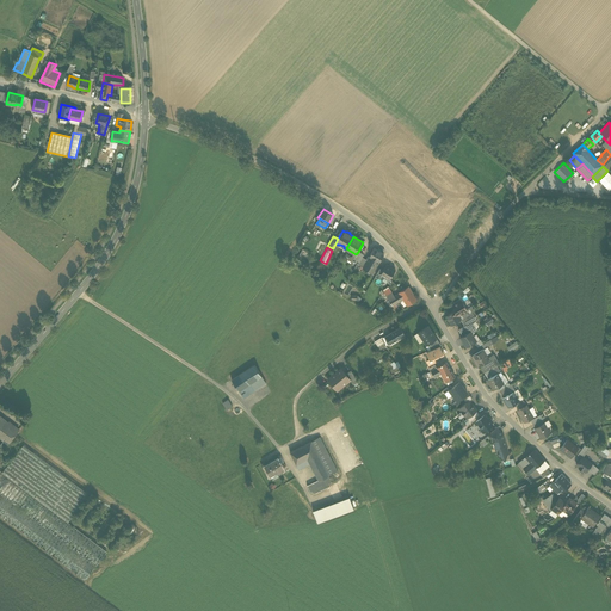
[(369,257),(378,261),(380,261),(384,254),(381,252),(377,250),(377,251),(374,248),(369,257)]
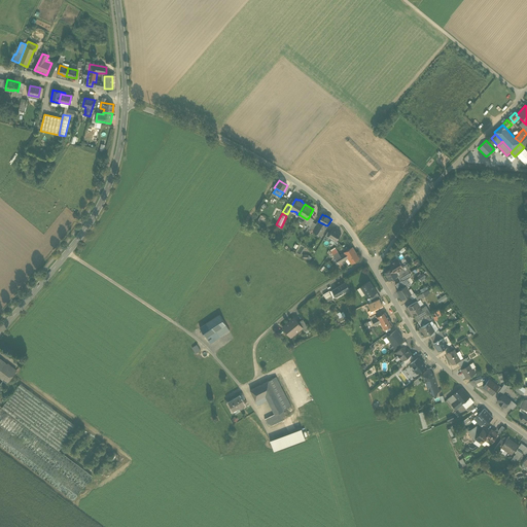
[(316,223),(312,221),(314,219),(309,217),(307,219),(304,224),(309,227),(312,230),(316,223)]
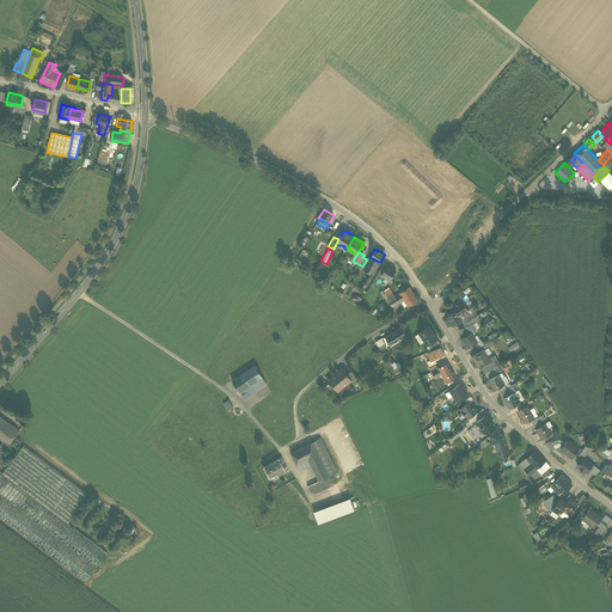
[(373,273),(379,262),(369,257),(368,261),(367,259),(362,267),(373,273)]
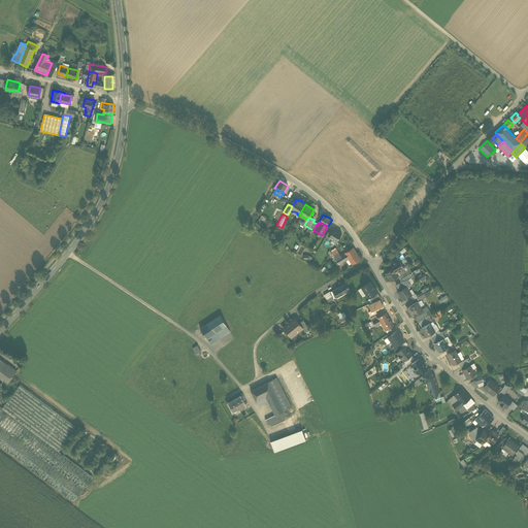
[(330,238),(336,242),(341,233),(334,228),(331,233),(328,237),(330,238)]
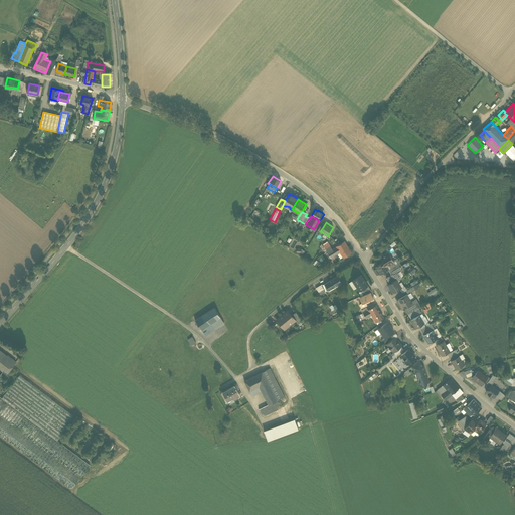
[(326,250),(328,252),(332,249),(328,242),(323,245),(326,250)]
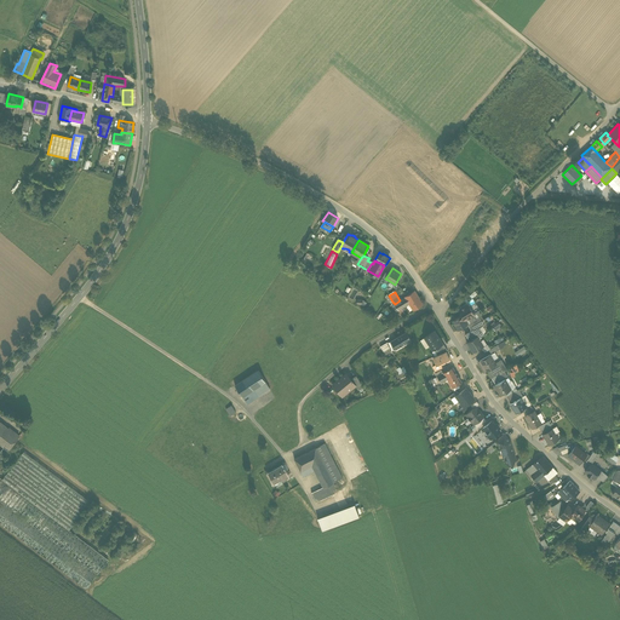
[(414,292),(406,297),(409,303),(413,309),(422,304),(414,292)]
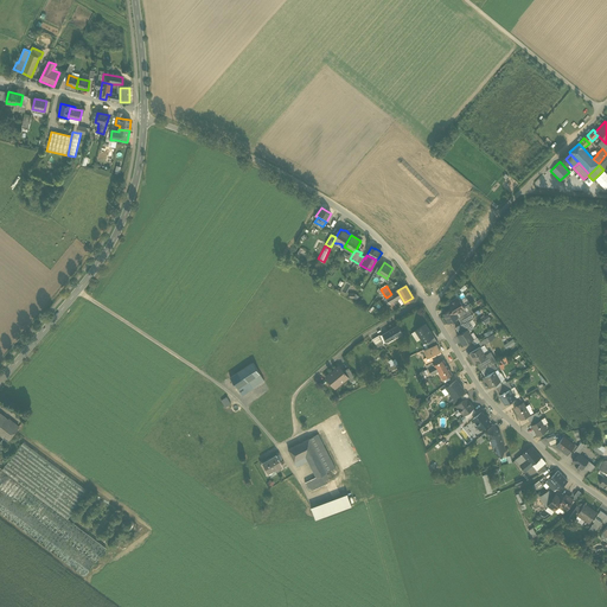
[(393,302),(401,296),(397,291),(391,294),(387,298),(385,298),(390,304),(393,302)]
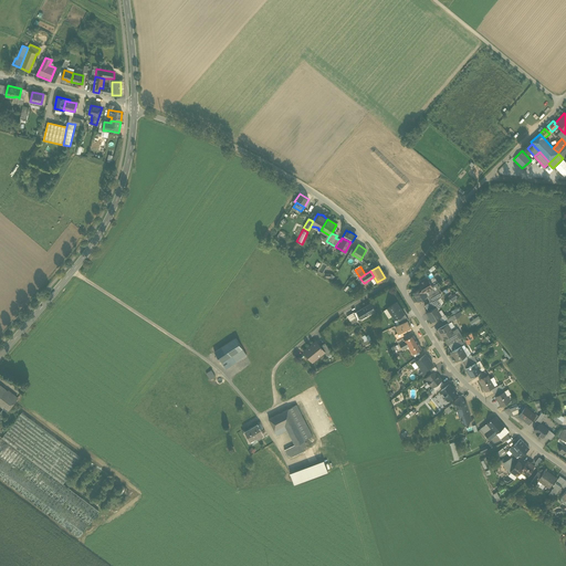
[(421,287),(425,292),(432,287),(427,279),(421,282),(422,283),(419,284),(421,287)]
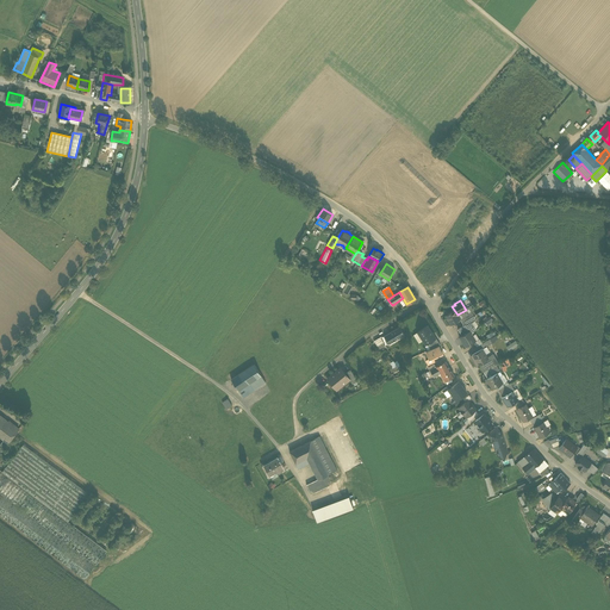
[(460,319),(458,315),(454,310),(446,315),(448,317),(447,318),(450,325),(460,319)]
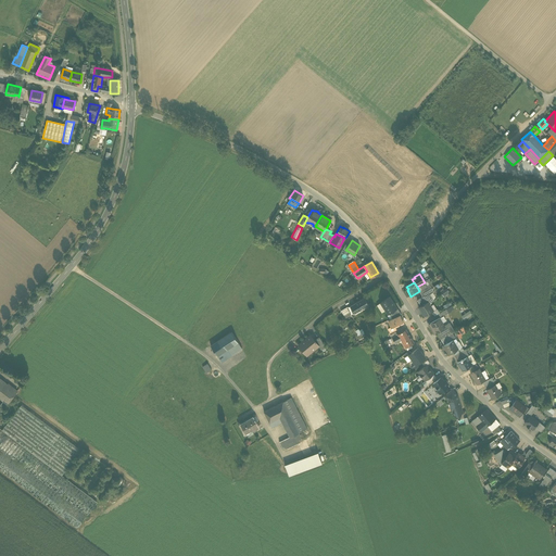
[(420,290),(422,293),(431,288),(429,285),(427,286),(420,290)]
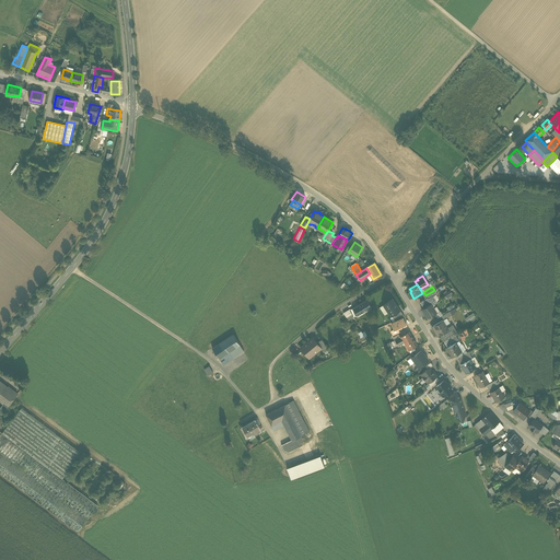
[(420,302),(423,308),(431,304),(432,306),(438,303),(434,298),(432,298),(432,296),(431,295),(427,298),(426,299),(420,302)]
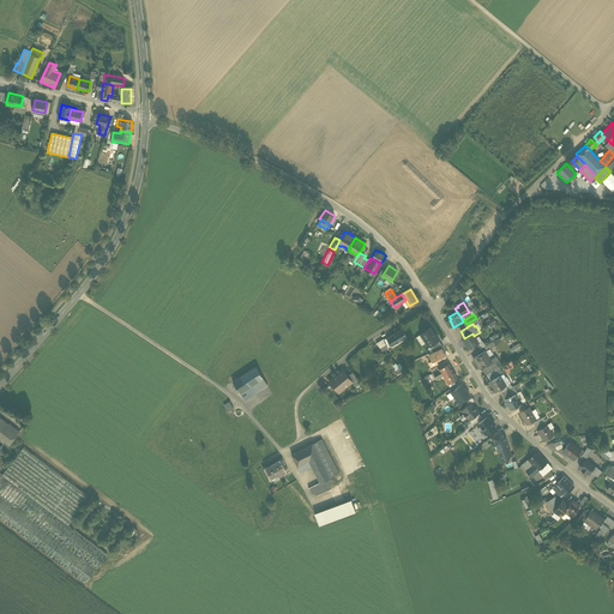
[(391,344),(392,347),(408,337),(402,329),(392,335),(393,336),(387,339),(387,338),(386,338),(391,344)]
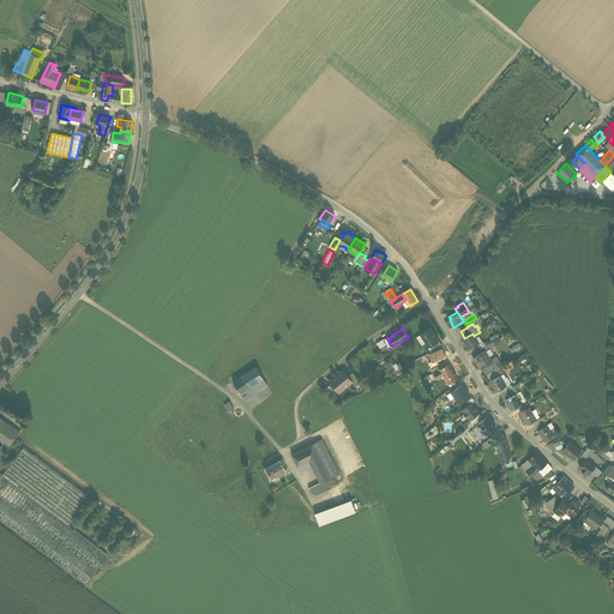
[(421,335),(428,347),(429,345),(438,341),(429,329),(421,335)]
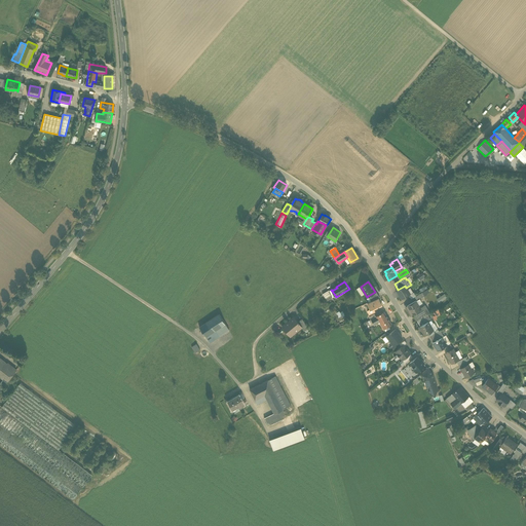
[(407,290),(406,288),(405,286),(398,290),(397,291),(402,299),(410,294),(407,290)]
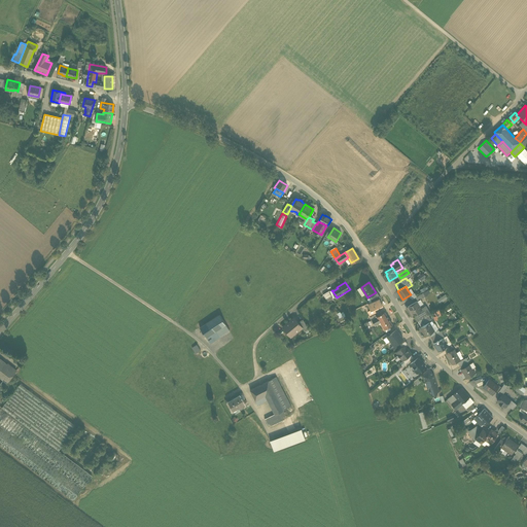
[(369,296),(372,302),(381,299),(376,291),(376,292),(369,296)]
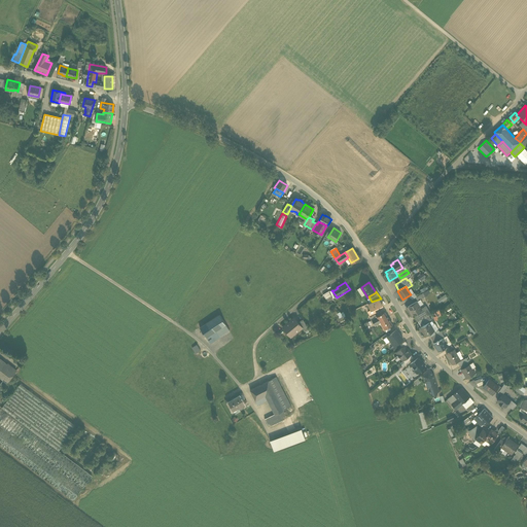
[(324,295),(327,301),(332,297),(329,292),(324,295)]
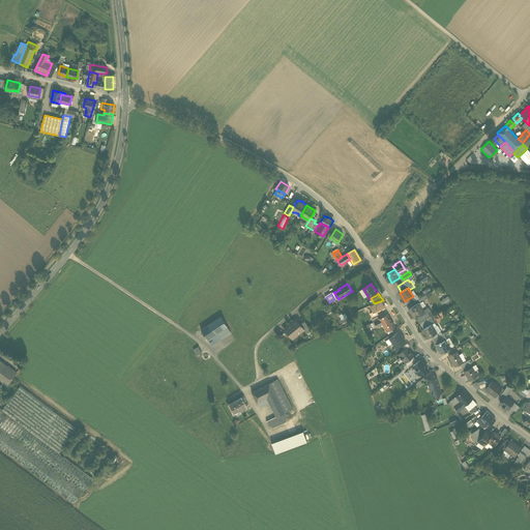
[(420,302),(422,301),(428,298),(425,294),(418,299),(420,302)]
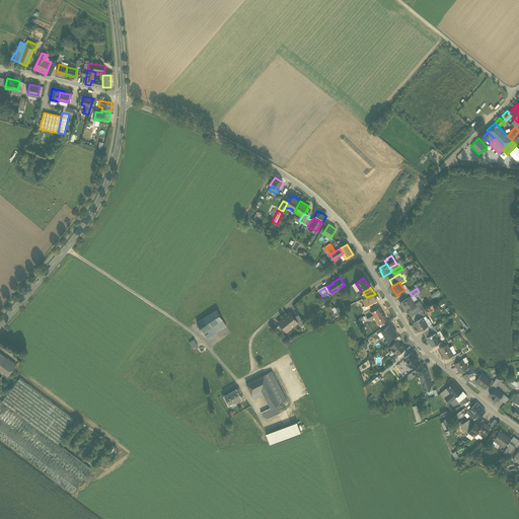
[(366,307),(368,305),(377,301),(373,294),(362,300),(366,307)]
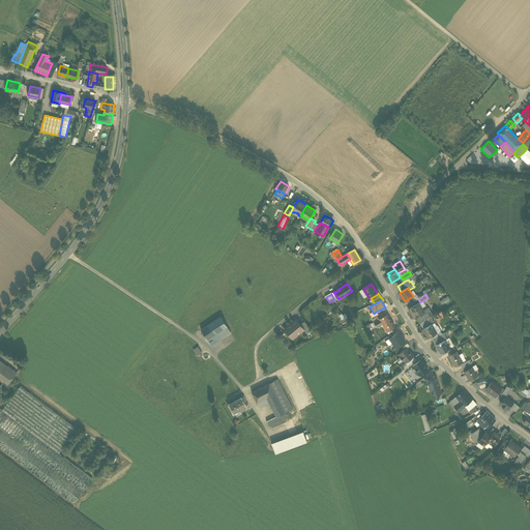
[(410,308),(415,318),(416,317),(423,313),(420,308),(418,303),(410,308)]
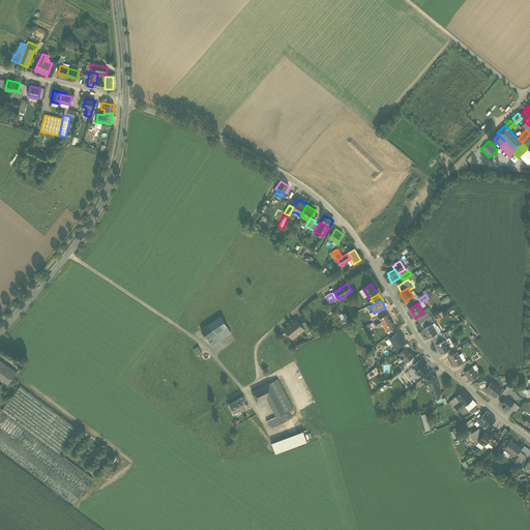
[(416,317),(420,323),(431,317),(433,316),(429,307),(423,311),(423,312),(423,313),(416,317)]
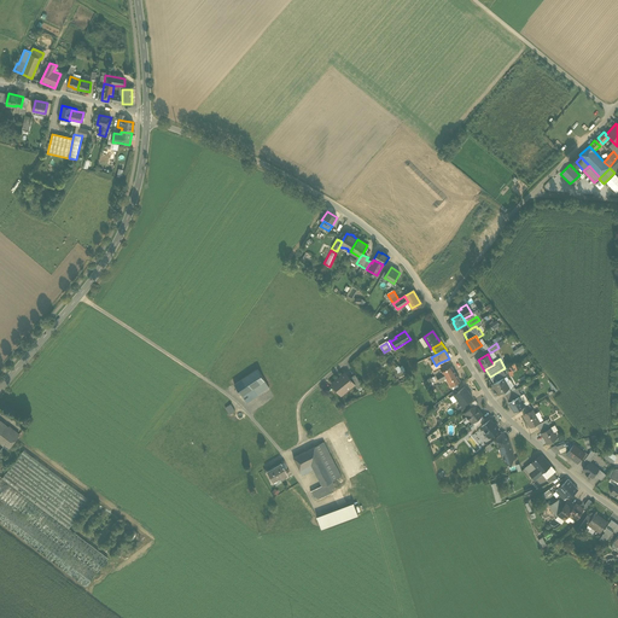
[(509,375),(513,374),(512,371),(518,369),(516,363),(509,366),(511,369),(508,371),(509,375)]
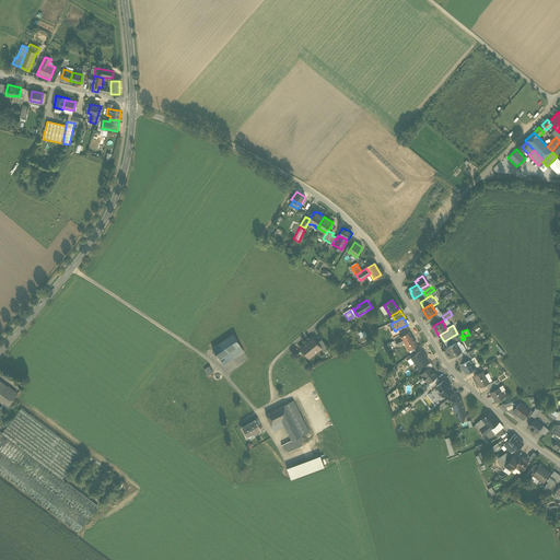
[(404,343),(408,350),(417,346),(408,331),(400,337),(399,337),(395,340),(398,347),(404,343)]
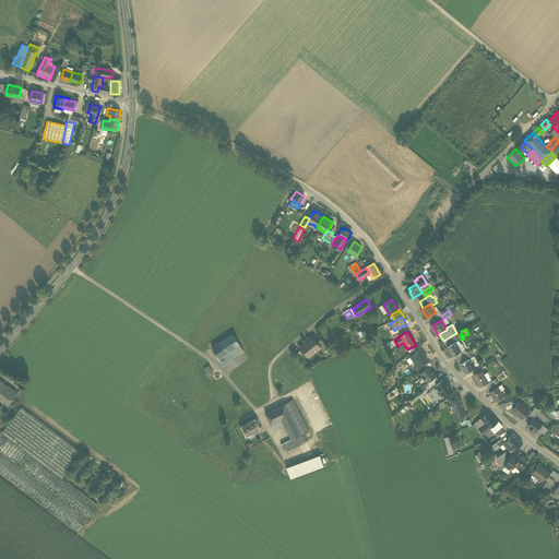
[(212,348),(218,358),(229,352),(233,358),(244,351),(239,344),(233,334),(212,348)]
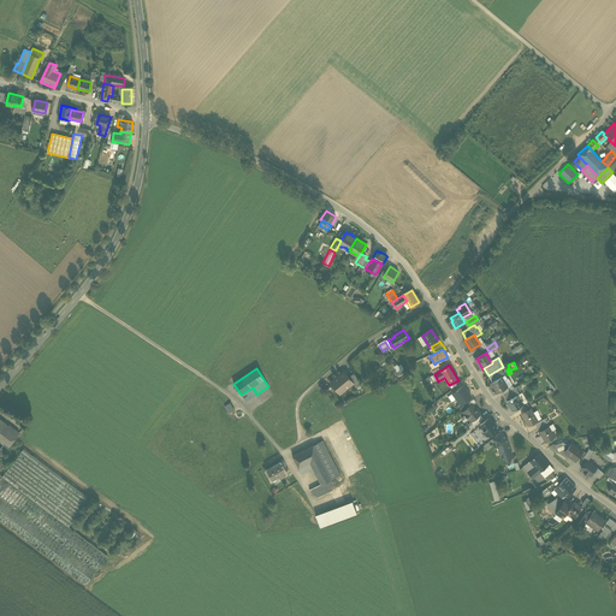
[(489,375),(492,383),(502,377),(505,375),(501,368),(489,375)]
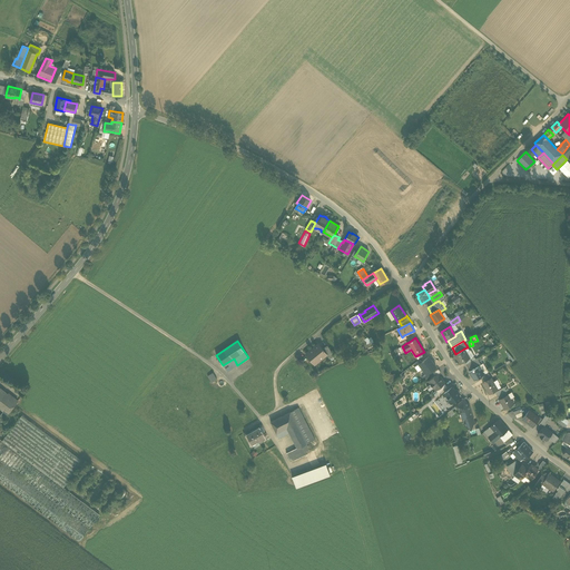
[(306,354),(314,364),(315,364),(314,363),(318,359),(320,360),(326,355),(326,354),(323,350),(318,344),(306,354)]
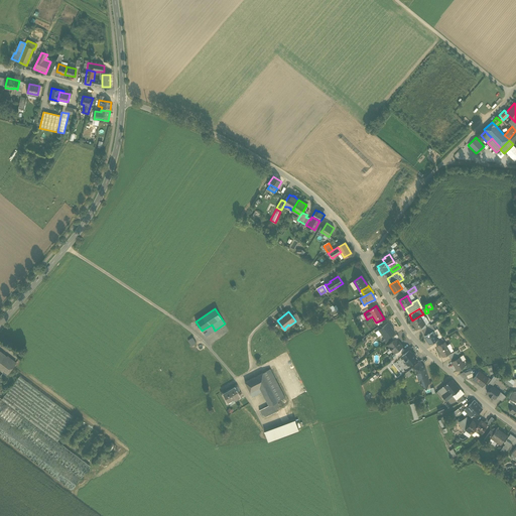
[(295,321),(297,324),(301,320),(296,313),(292,316),(295,320),(295,321)]
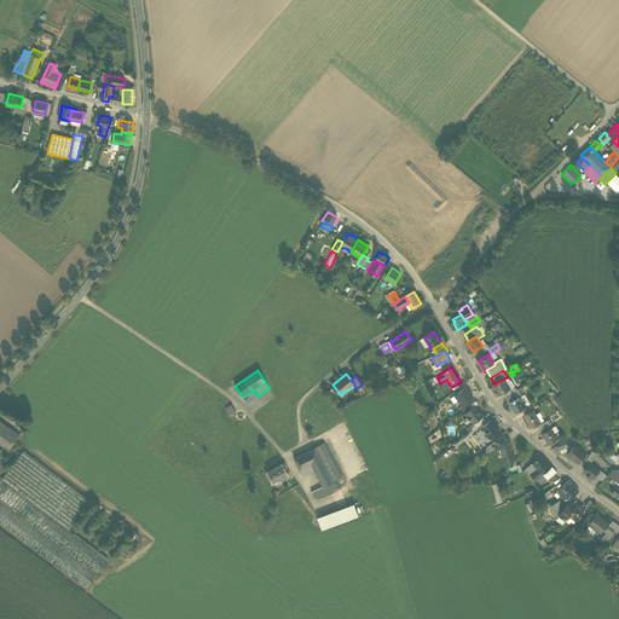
[(429,387),(435,381),(432,377),(426,383),(429,387)]
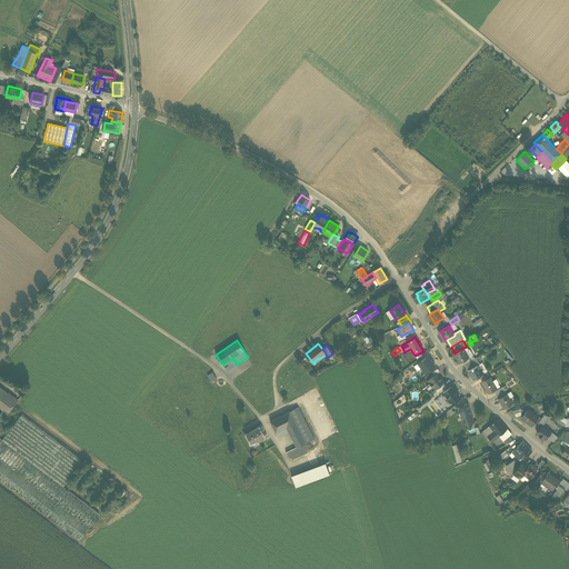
[(453,353),(459,363),(463,360),(469,358),(469,357),(463,348),(455,353),(453,353)]
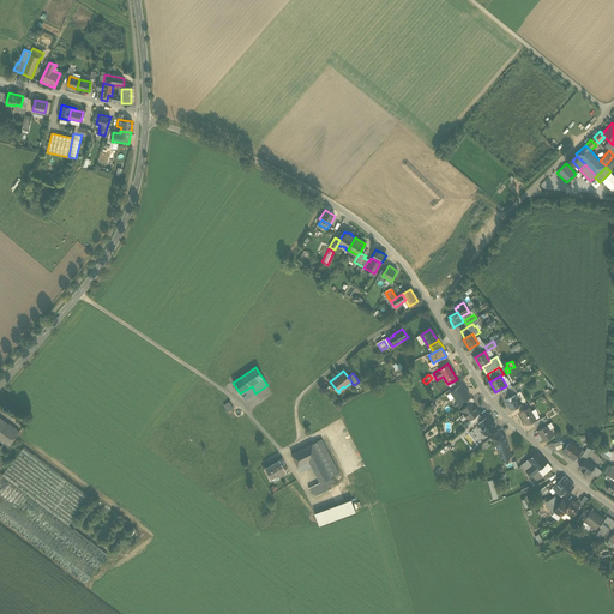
[(451,392),(459,403),(470,395),(462,385),(451,392)]
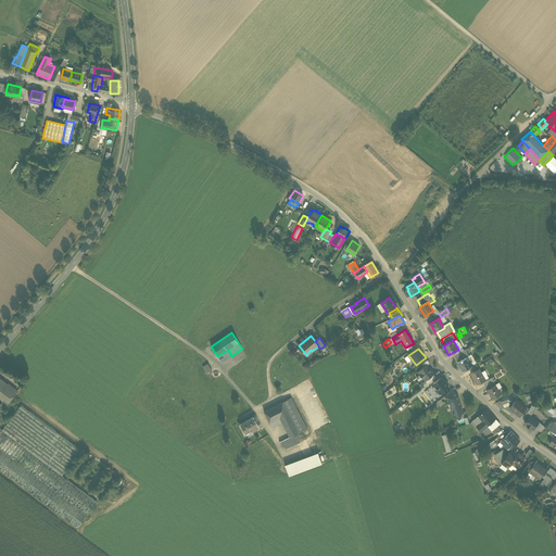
[(228,350),(217,356),(222,363),(231,356),(228,350)]
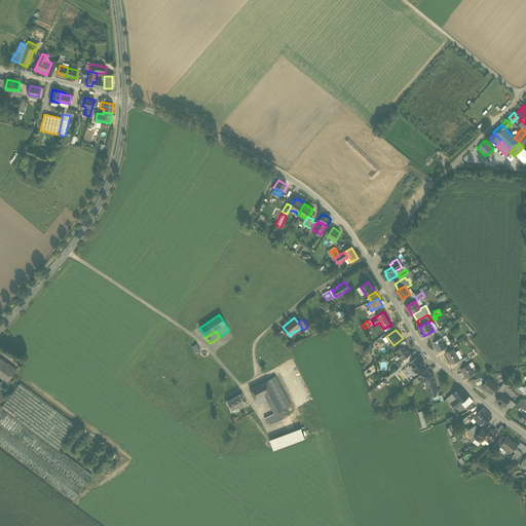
[(435,333),(439,339),(443,337),(444,336),(440,331),(435,333)]
